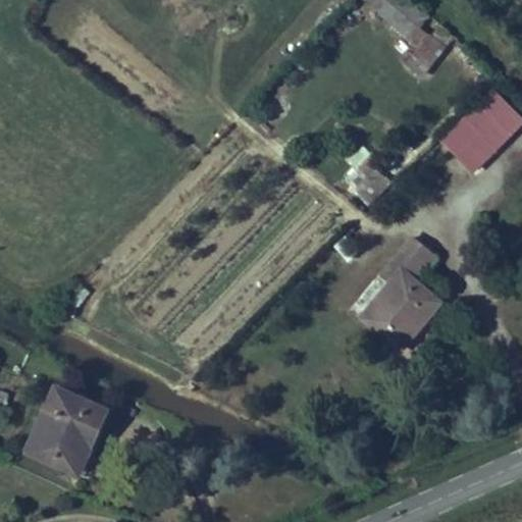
[(446,42),(421,30),(431,9),(413,0),(366,0),(360,14),(439,55),(446,42)]
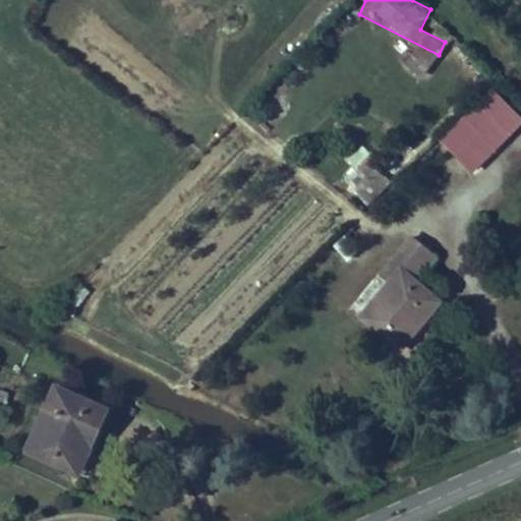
[(520,114),(491,87),(438,140),(473,175),(520,125),(520,114)]
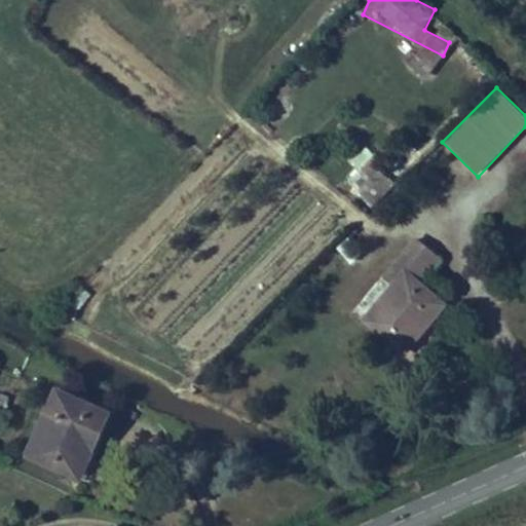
[(366,143),(346,155),(355,170),(375,157),(366,143)]
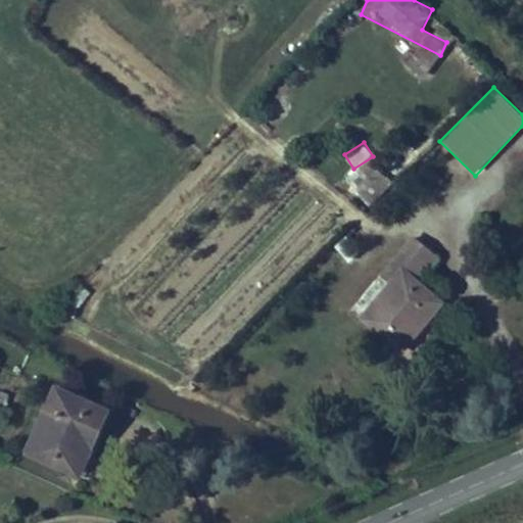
[(370,206),(392,183),(371,162),(348,186),(370,206)]
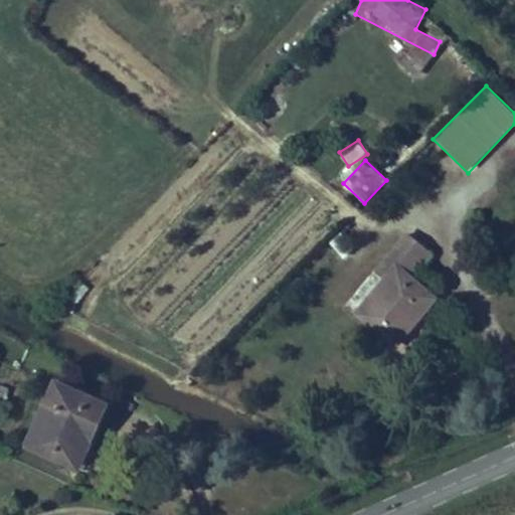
[(348,272),(321,303),(360,337),(400,292),(370,265),(387,246),(369,226),(339,265),(348,272)]
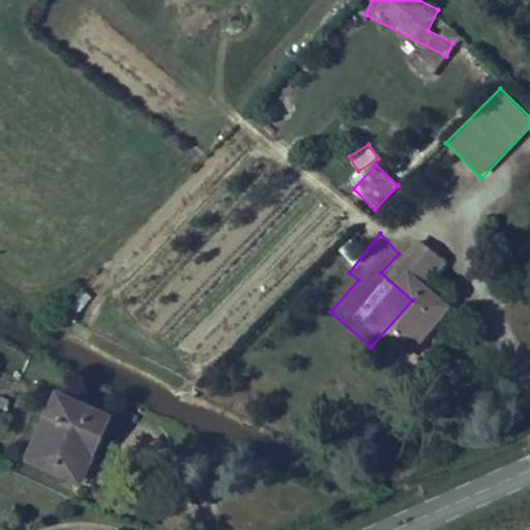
[(30,385),(0,444),(0,445),(48,468),(77,408),(30,385)]
